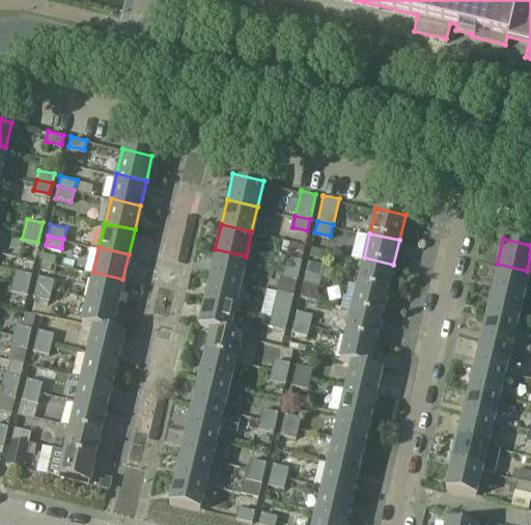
[(246,256),(215,249),(210,273),(240,280),(246,256)]
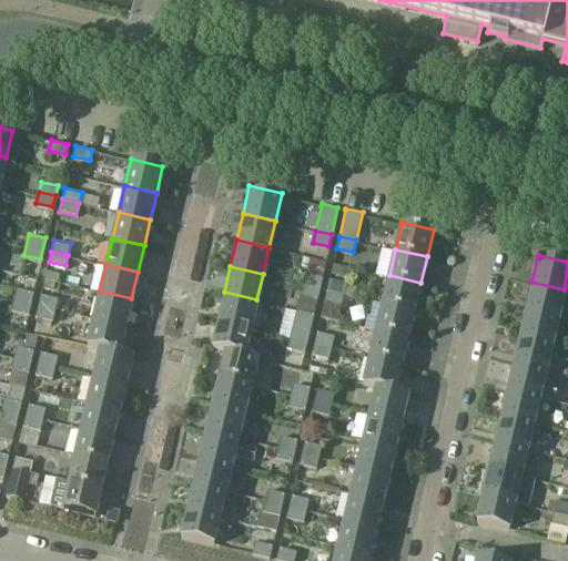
[(322,276),(305,272),(303,283),(320,286),(322,276)]
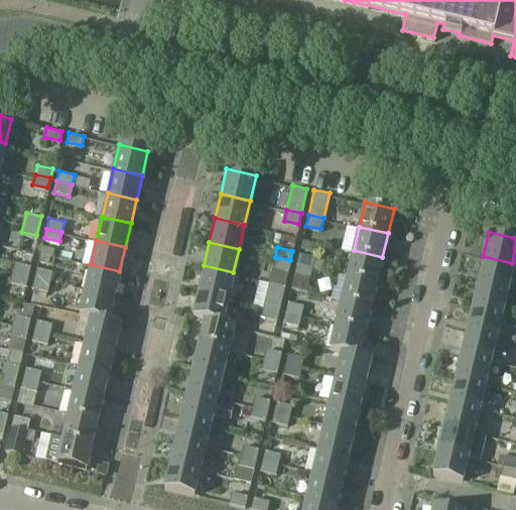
[(348,274),(377,281),(382,257),(354,250),(348,274)]
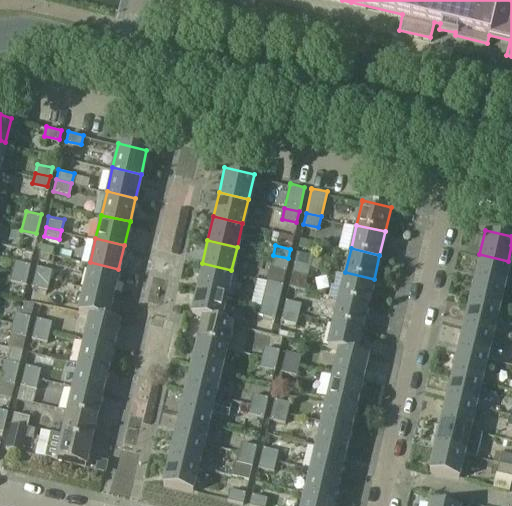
[(311,253),(296,250),(294,259),(309,263),(311,253)]
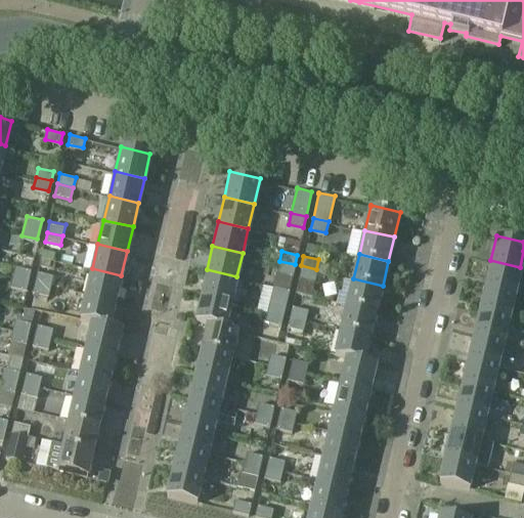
[(484,286),(514,293),(520,267),(490,260),(484,286)]
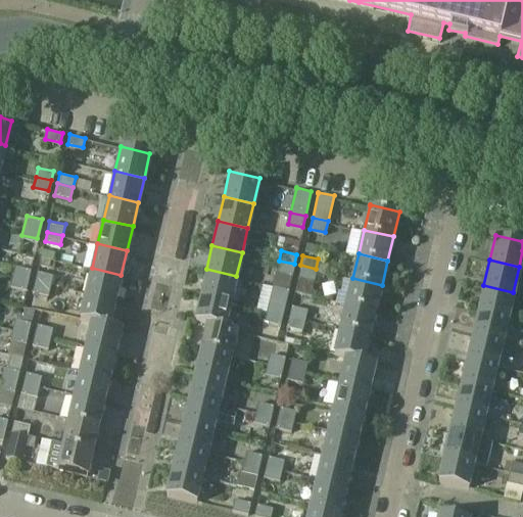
[(276,270),(291,274),(294,264),(279,261),(276,270)]
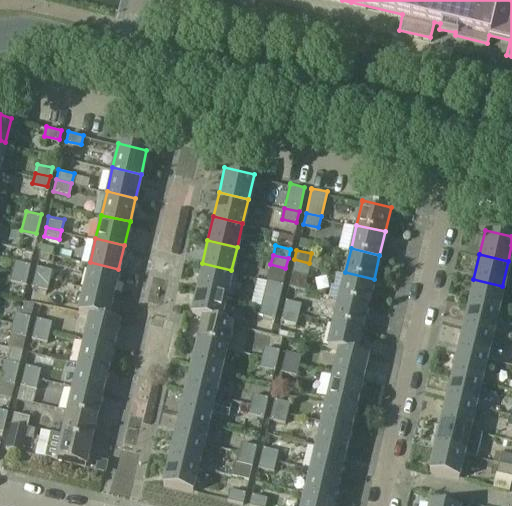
[(28,262),(13,259),(11,269),(26,272),(28,262)]
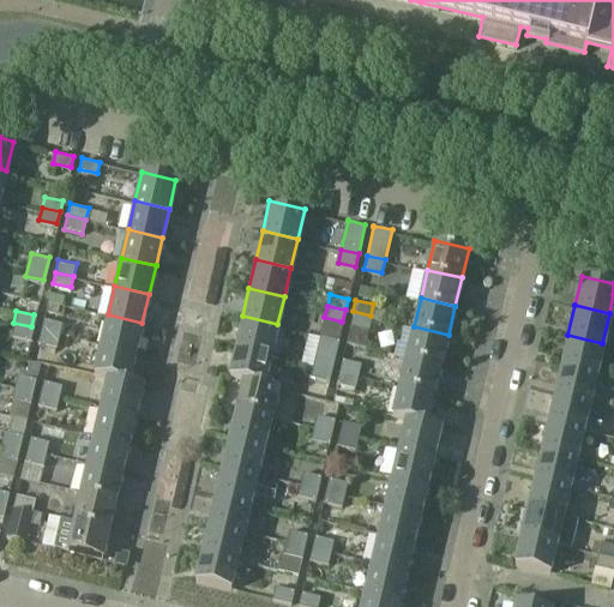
[(350,323),(368,326),(371,316),(353,311),(350,323)]
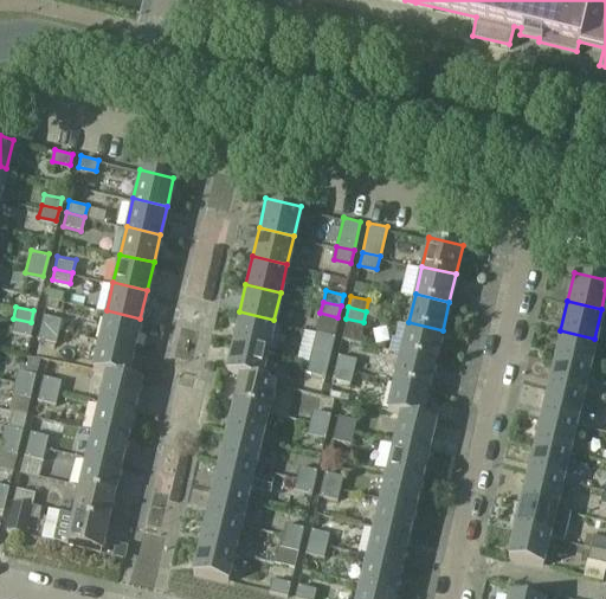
[(100,339),(134,347),(140,319),(107,310),(100,339)]
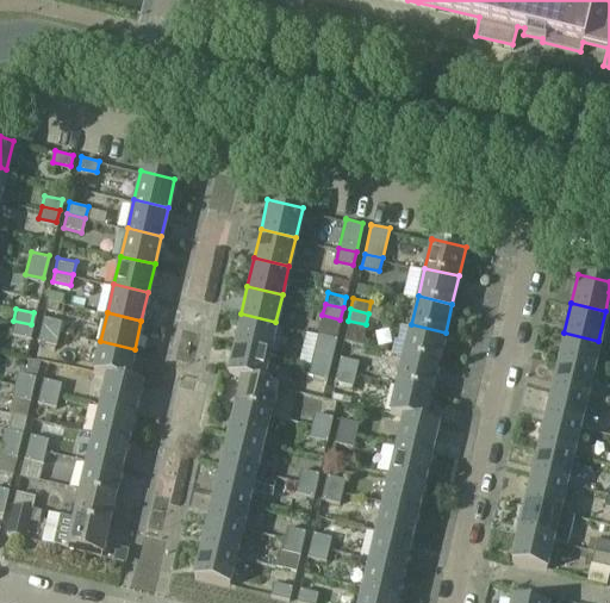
[(43,314),(41,327),(58,331),(62,317),(43,314)]
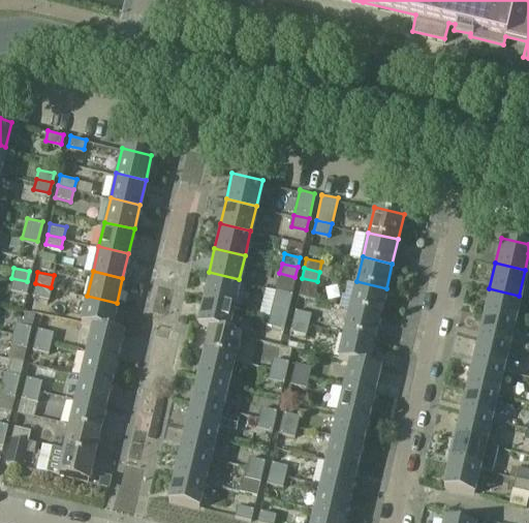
[(239,279),(209,272),(203,297),(234,304),(239,279)]
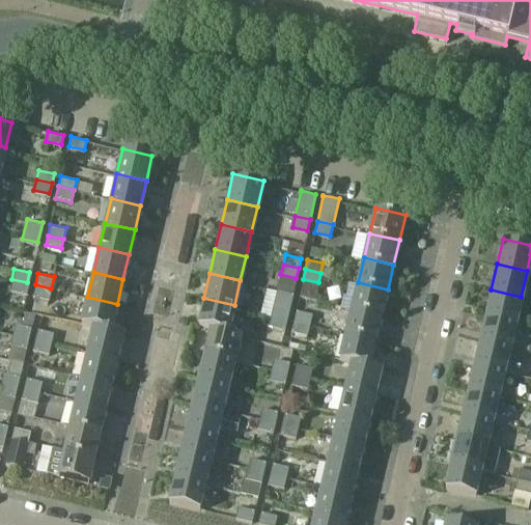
[(9,288),(25,293),(27,282),(11,279),(9,288)]
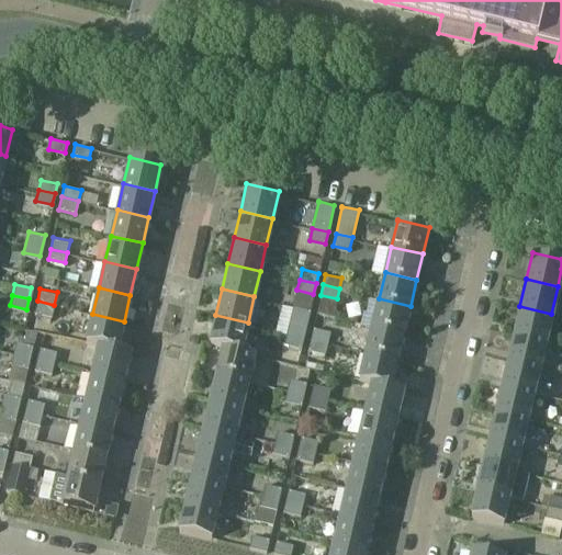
[(372,325),(404,332),(411,306),(379,298),(372,325)]
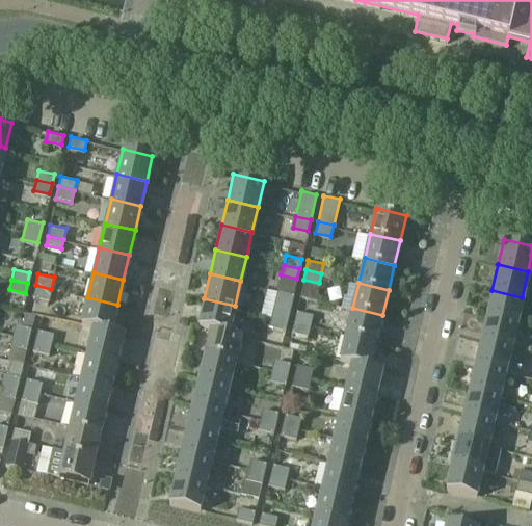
[(35,285),(33,293),(50,297),(51,289),(35,285)]
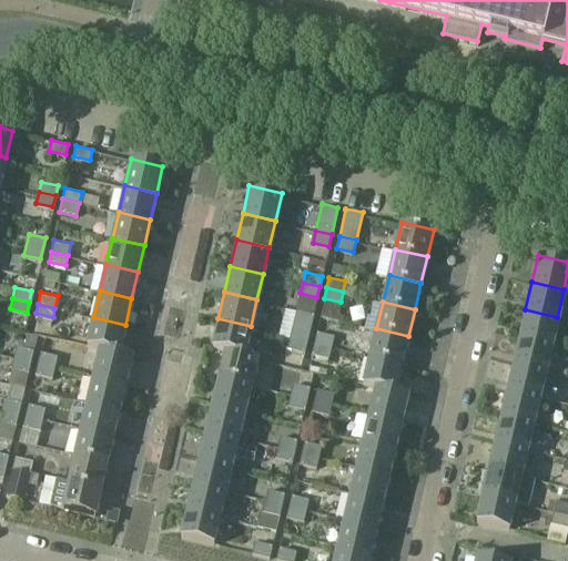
[(313,313),(296,308),(291,334),(307,337),(313,313)]
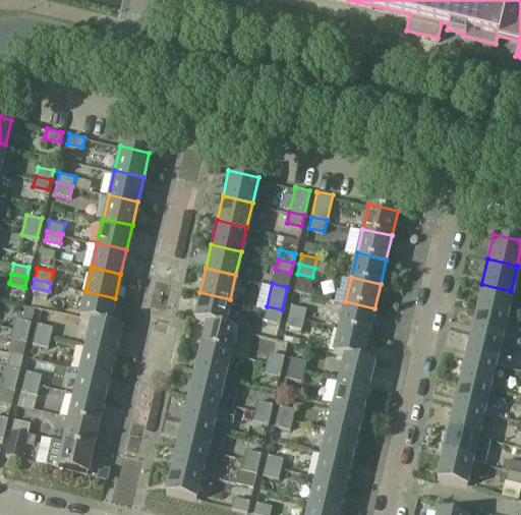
[(476,306),(506,313),(511,291),(481,284),(476,306)]
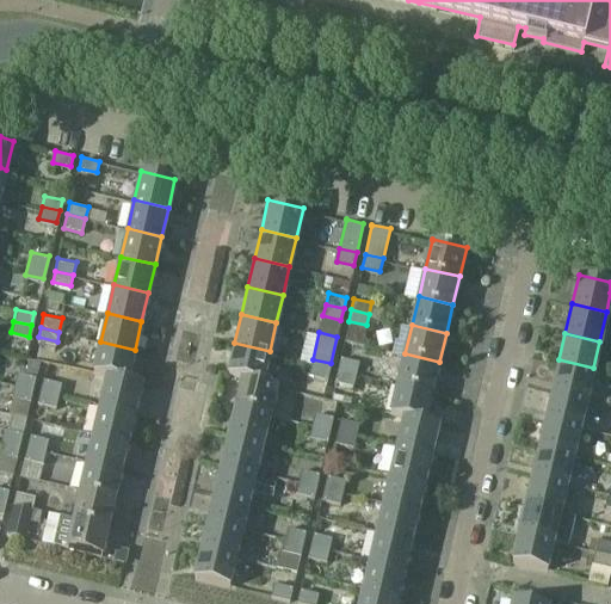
[(135,350),(100,341),(94,370),(107,374),(128,378),(135,350)]
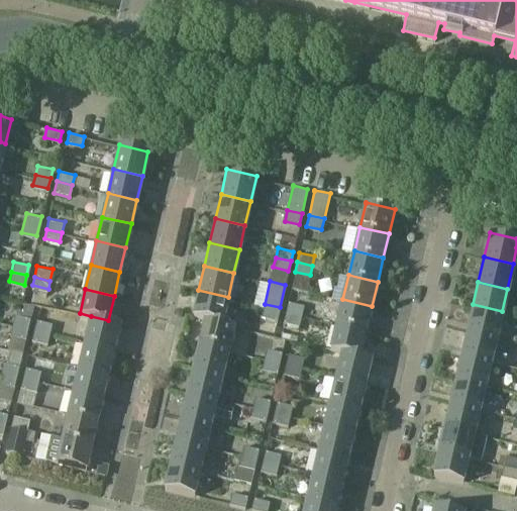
[(228,297),(198,290),(192,314),(205,317),(222,322),(228,297)]
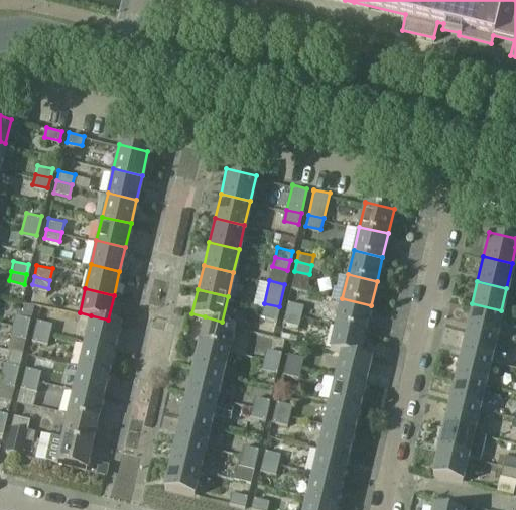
[(337,323),(365,330),(371,305),(342,298),(337,323)]
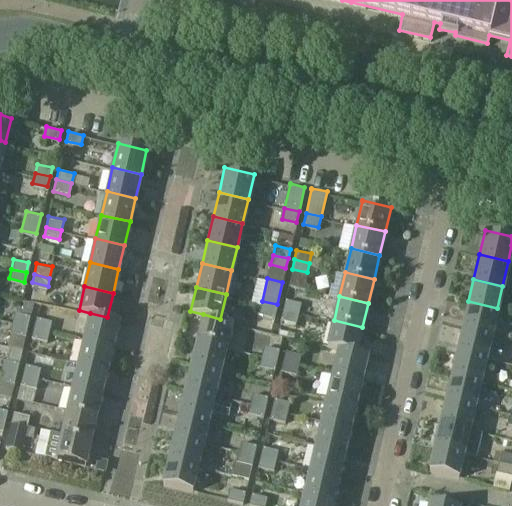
[(299,301),(284,297),(282,307),(297,310),(299,301)]
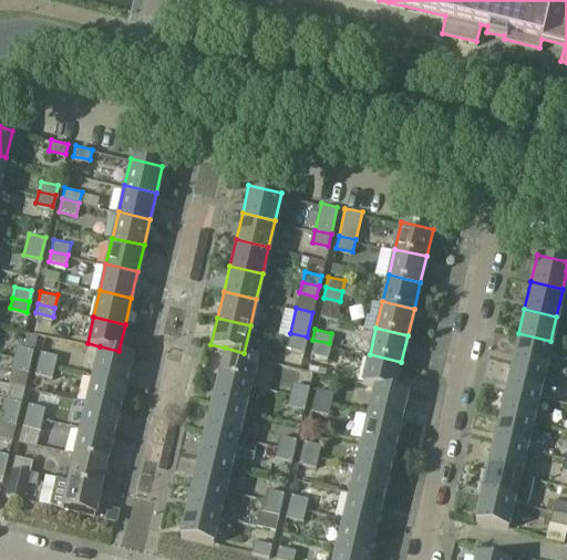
[(287,345),(303,350),(307,336),(290,333),(287,345)]
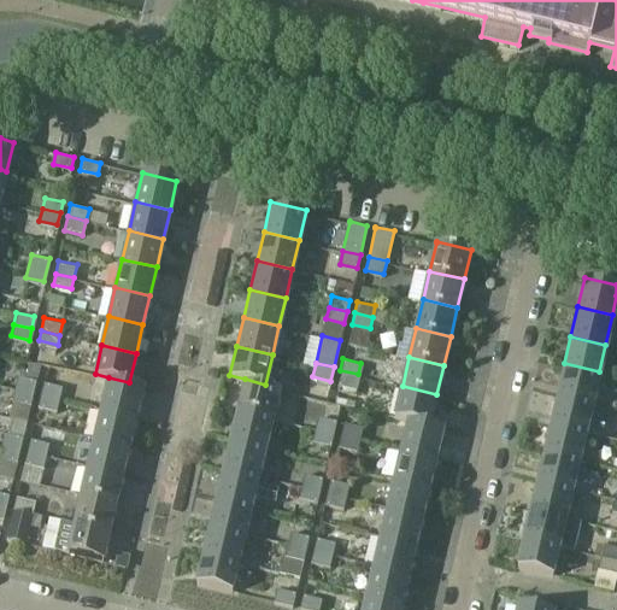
[(564,363),(557,392),(592,400),(603,403),(606,387),(595,385),(599,371),(564,363)]
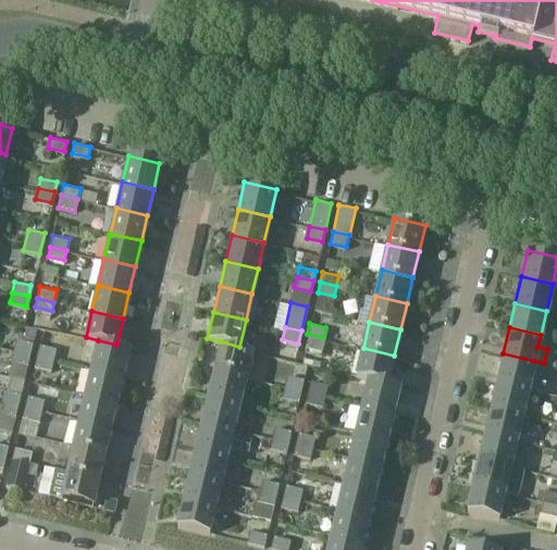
[(305,344),(321,348),(323,337),(307,334),(305,344)]
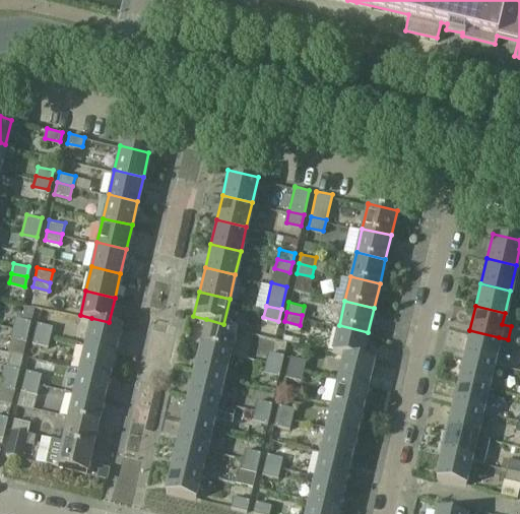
[(29,319),(14,316),(12,325),(27,329),(29,319)]
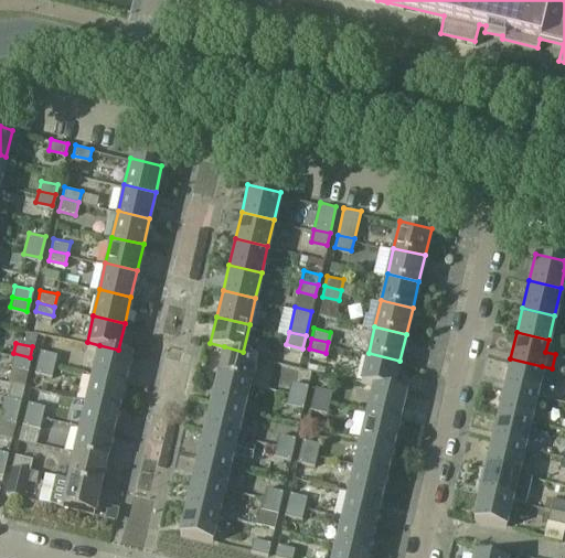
[(93,372),(125,379),(131,353),(118,350),(99,345),(93,372)]
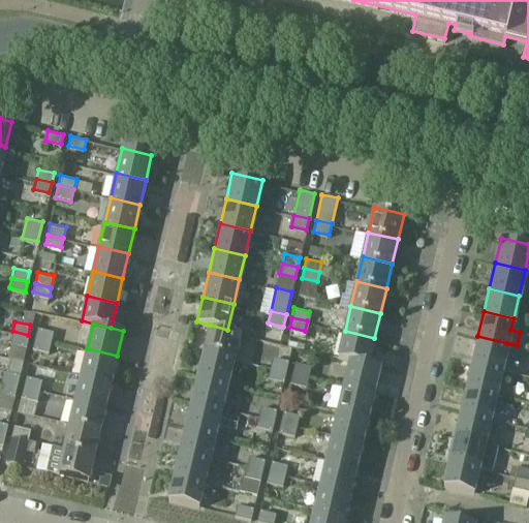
[(204,349),(234,357),(240,333),(227,330),(210,325),(204,349)]
